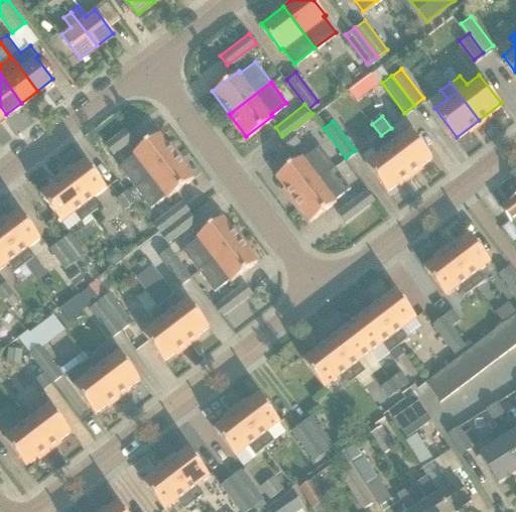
[(391,128),(381,135),(409,172),(432,155),(410,127),(397,136),(391,128)]
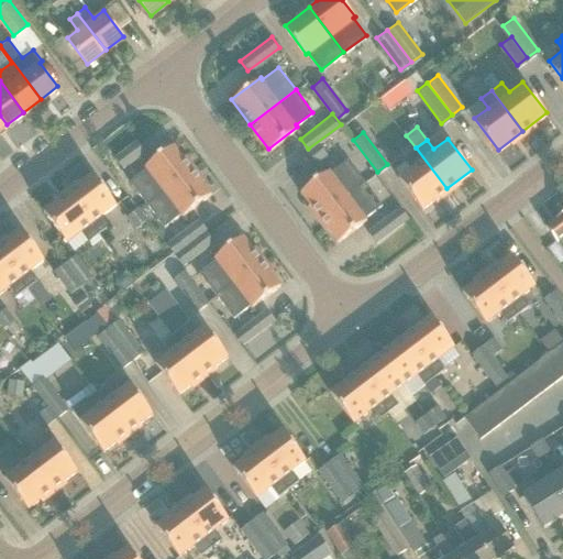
[(144,150),(136,140),(116,155),(123,166),(144,150)]
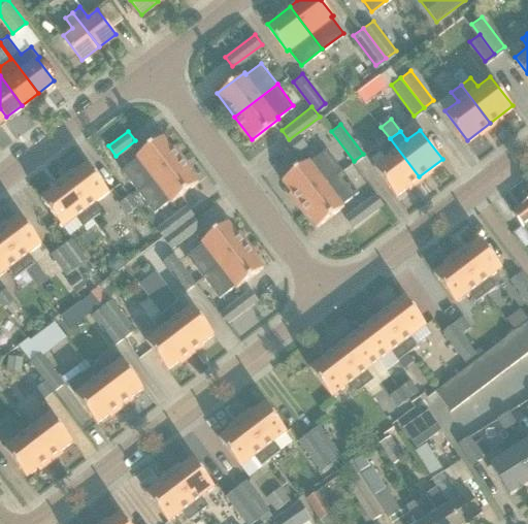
[(122,168),(138,190),(180,157),(163,134),(136,155),(137,157),(122,168)]
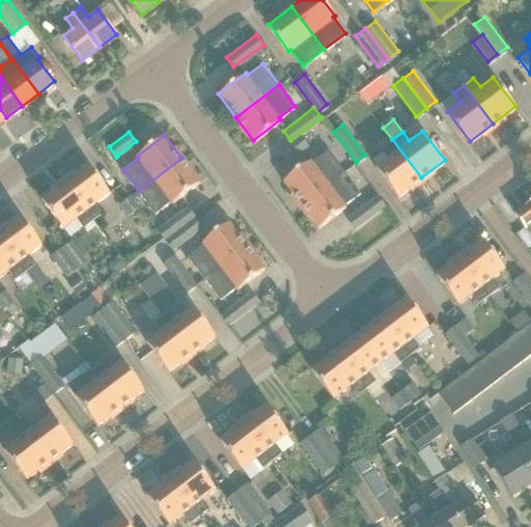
[(421,177),(392,139),(382,146),(389,156),(375,166),(398,195),(421,177)]
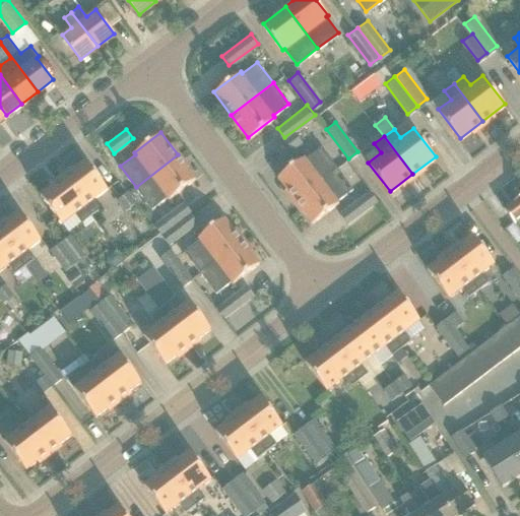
[(277,176),(295,198),(337,167),(321,146),(306,157),(304,155),(277,176)]
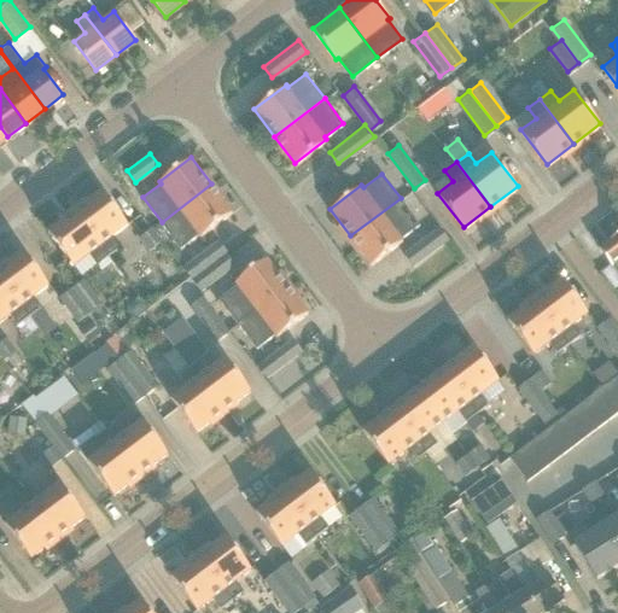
[(198,233),(200,234),(232,210),(211,184),(162,222),(180,246),(198,233)]
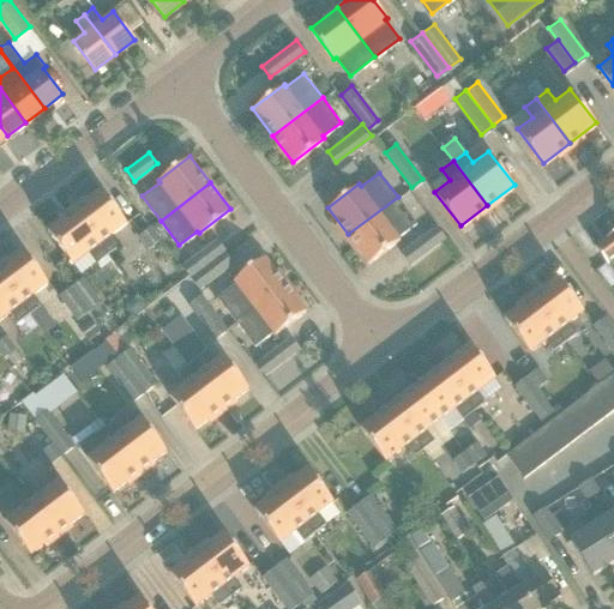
[(101,186),(73,206),(108,251),(119,242),(112,233),(126,221),(101,186)]
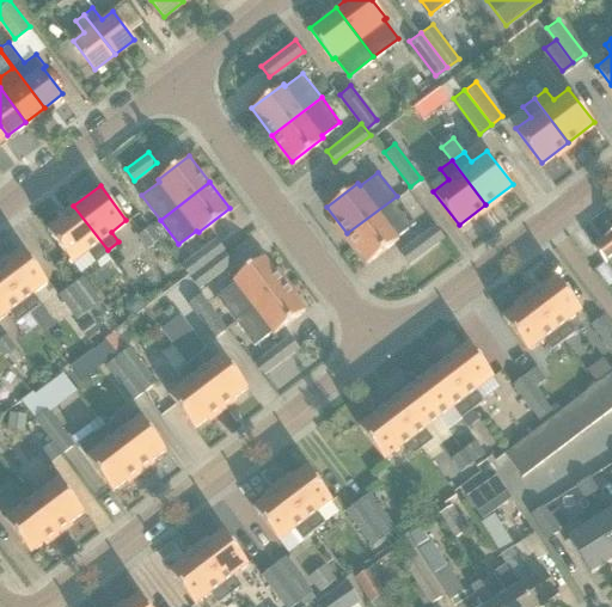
[(415,221),(397,196),(347,233),(367,261),(398,237),(397,234),(415,221)]
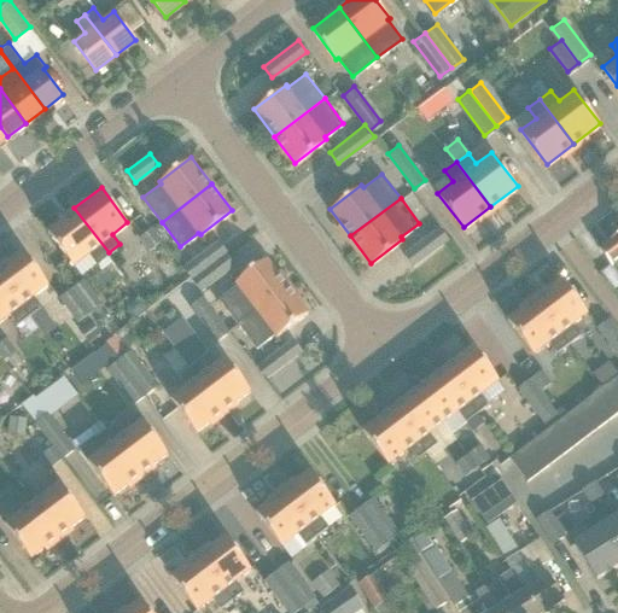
[(97,262),(109,252),(74,208),(47,228),(74,263),(89,251),(97,262)]
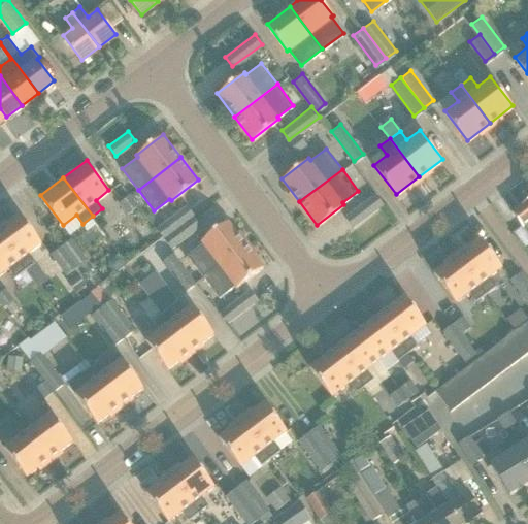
[(352,225),(382,202),(374,192),(344,215),(352,225)]
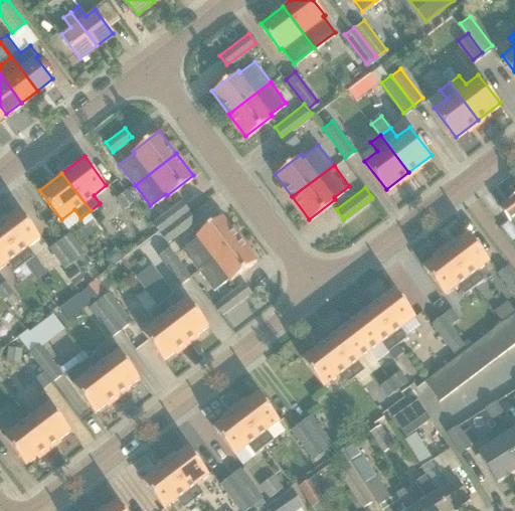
[(116,196),(124,206),(133,198),(126,189),(116,196)]
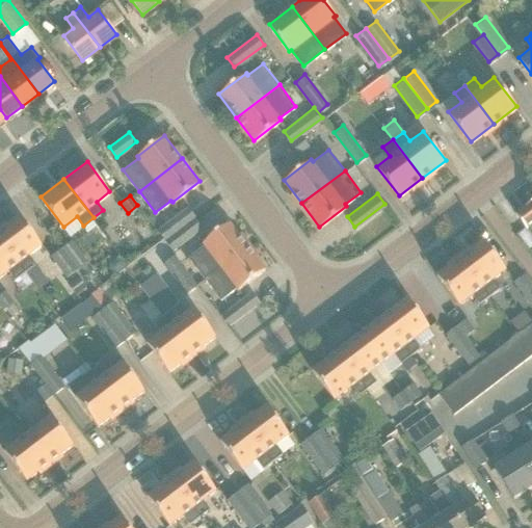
[(531,199),(527,203),(528,204),(517,211),(531,230),(531,199)]
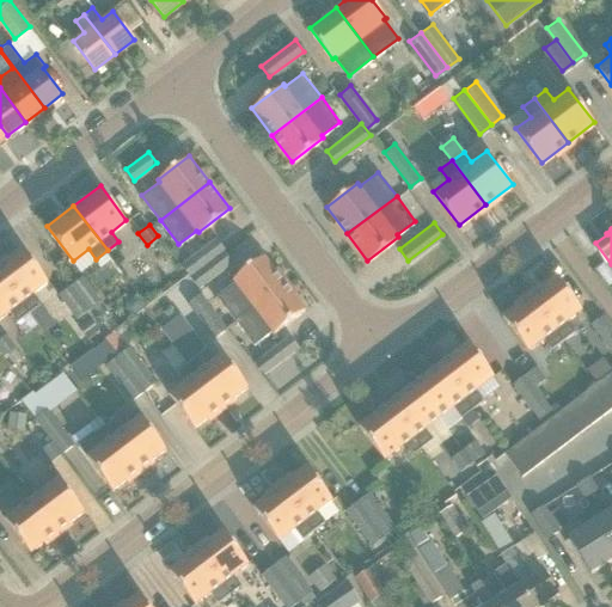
[(188,273),(222,246),(214,234),(178,262),(188,273)]
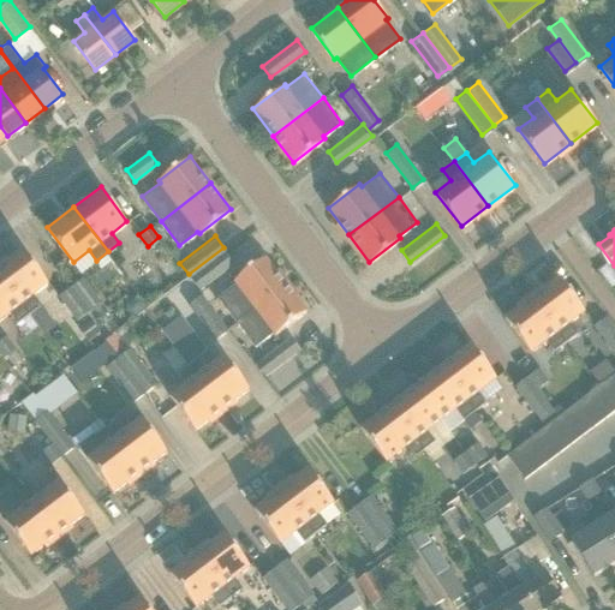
[(22,246),(0,263),(0,273),(29,311),(41,303),(33,293),(48,281),(22,246)]
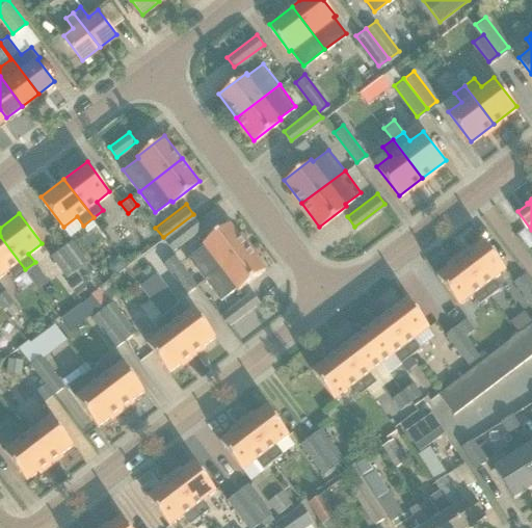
[(170,247),(201,225),(193,215),(163,238),(170,247)]
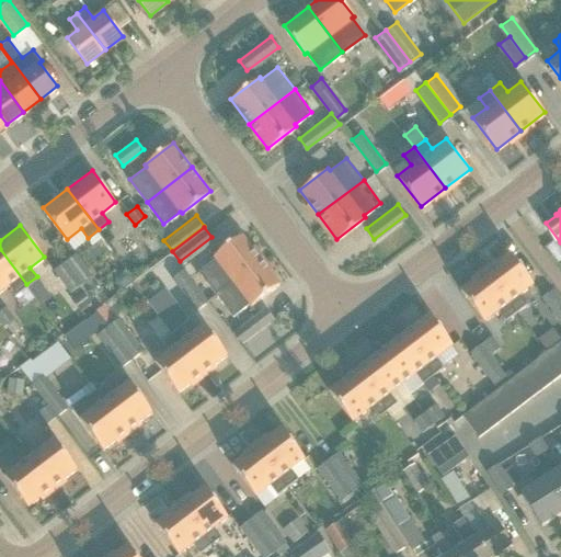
[(198,270),(216,292),(261,258),(242,234),(214,256),(215,257),(198,270)]
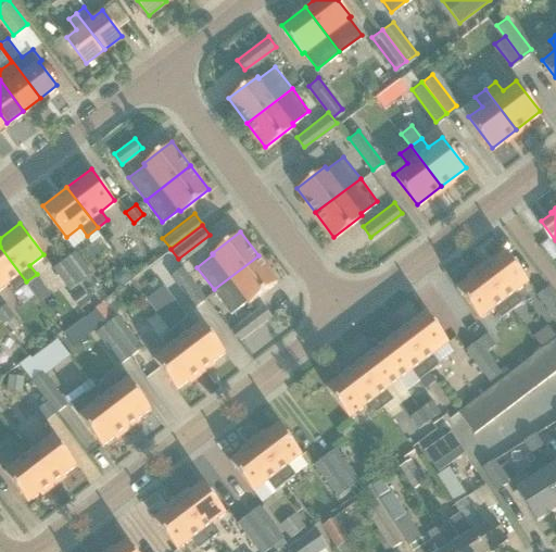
[(16,290),(26,281),(0,247),(0,287),(9,280),(16,290)]
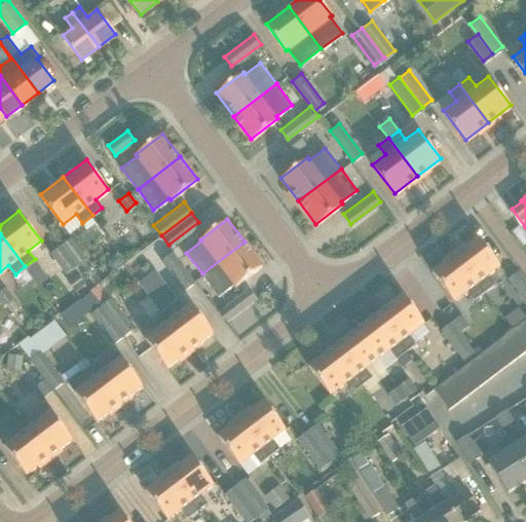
[(478,235),(454,253),(484,291),(493,284),(487,274),(499,264),(478,235)]
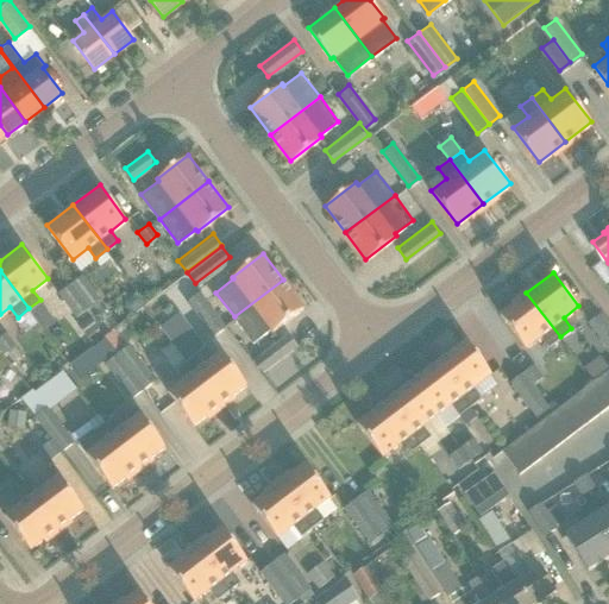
[(82,274),(71,282),(88,304),(100,296),(82,274)]
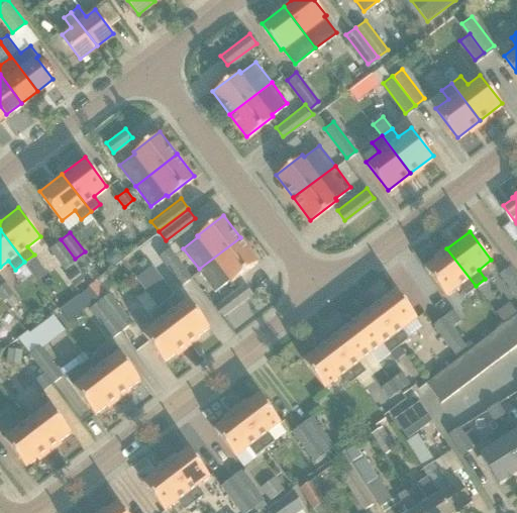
[(240,237),(199,269),(214,290),(230,278),(231,280),(257,260),(240,237)]
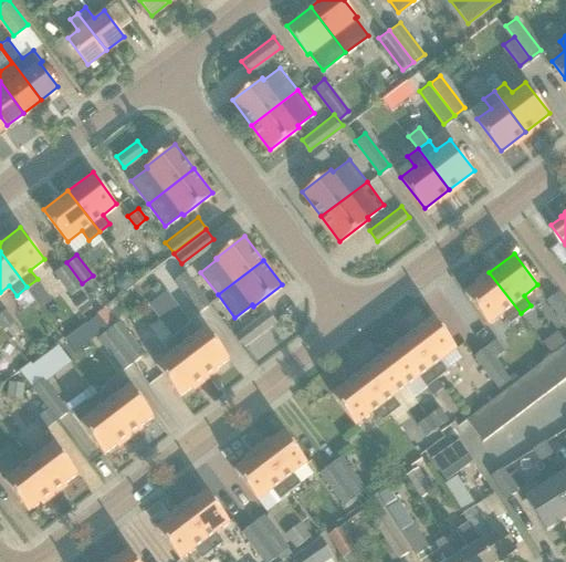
[(55,270),(72,292),(82,283),(66,262),(55,270)]
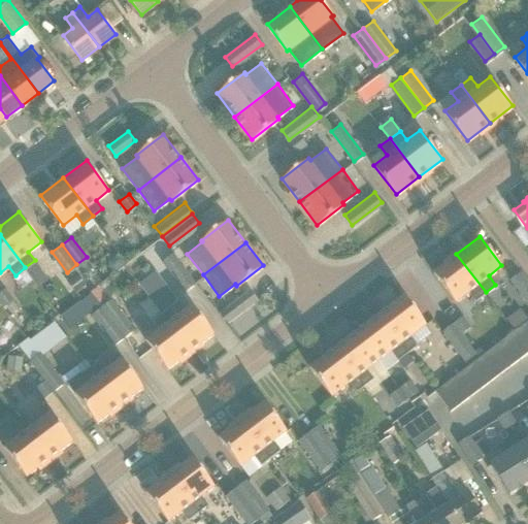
[(195,281),(172,251),(163,258),(186,289),(195,281)]
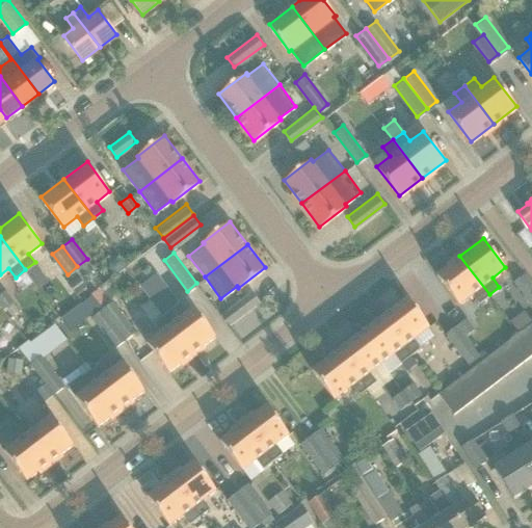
[(479,301),(489,294),(459,256),(436,273),(459,302),(473,293),(479,301)]
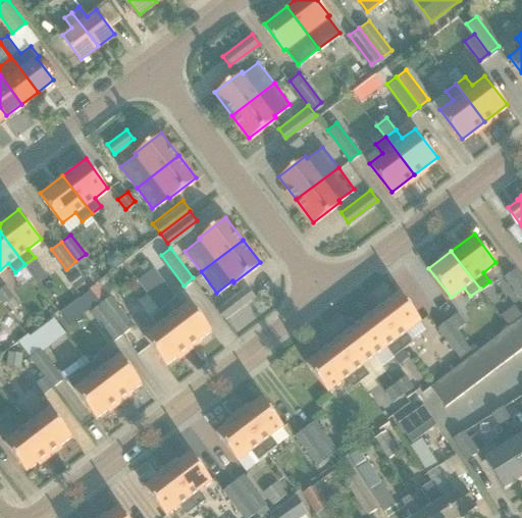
[(109,257),(108,261),(111,266),(115,266),(122,261),(123,257),(120,252),(116,252),(109,257)]
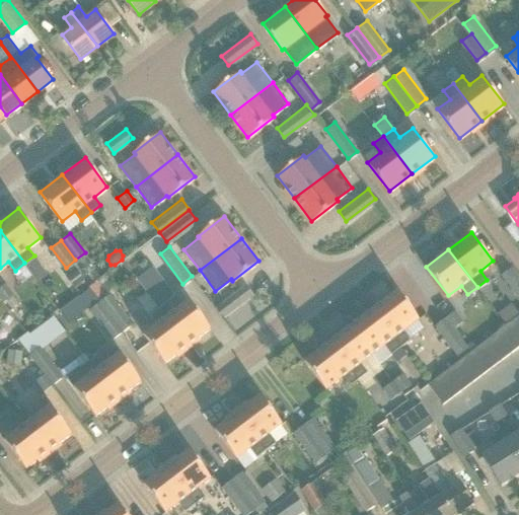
[(518,276),(511,266),(502,274),(518,296),(518,276)]
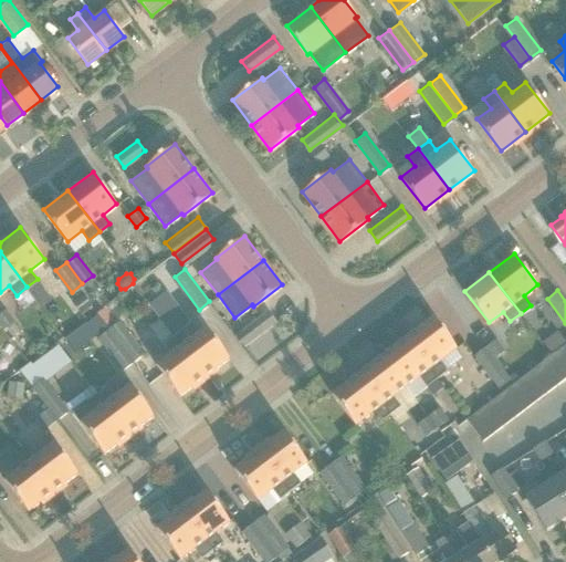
[(84,292),(73,301),(81,312),(93,304),(84,292)]
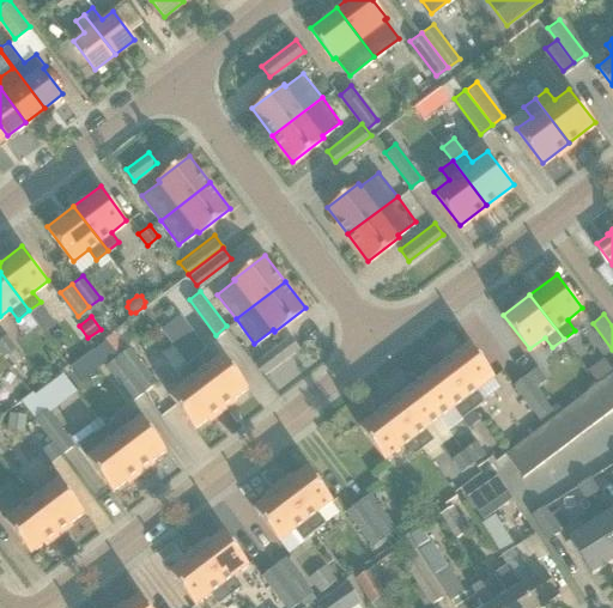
[(263,372),(298,346),(289,334),(254,360),(263,372)]
